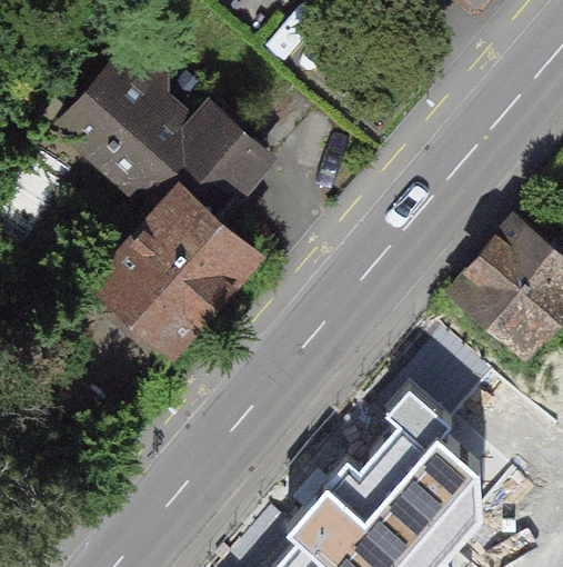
[(58,122),(129,186),(146,168),(169,189),(177,181),(212,212),(264,153),(205,102),(192,118),(150,81),(161,69),(130,41),(58,122)]
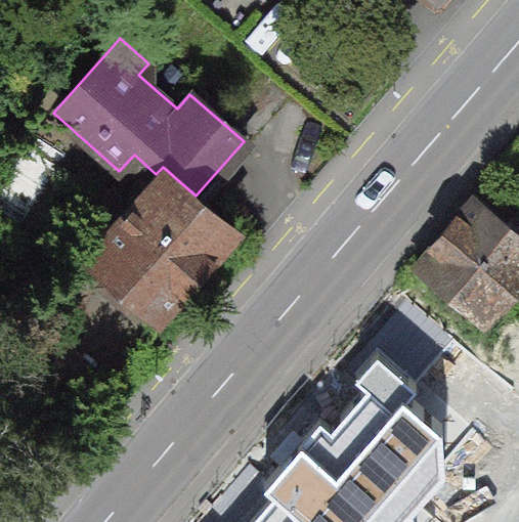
[(156,312),(231,226),(163,167),(87,252),(156,312)]
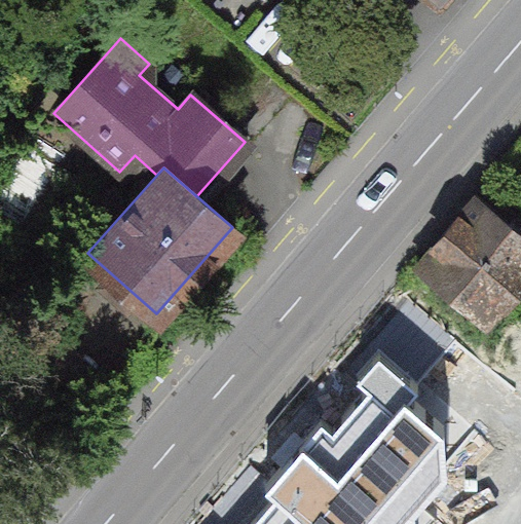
[(520,303),(520,256),(485,224),(430,287),(488,340),(520,303)]
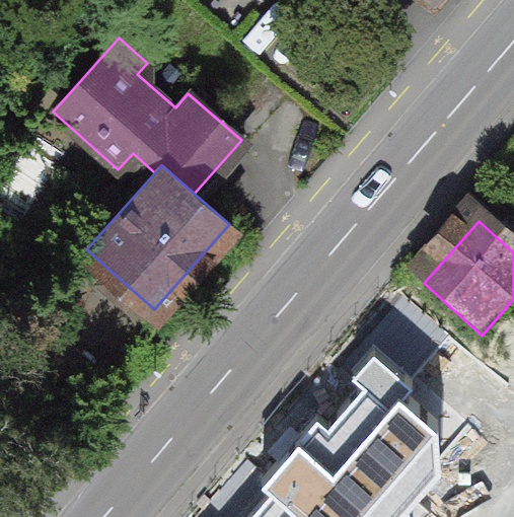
[(485,487),(513,458),(513,436),(486,407),(445,445),(485,487)]
